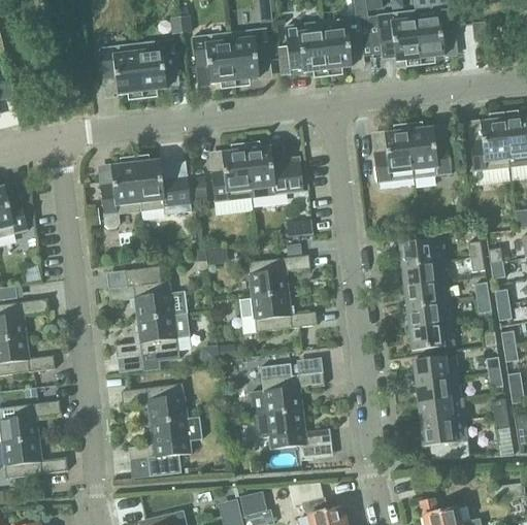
[(366,0),(367,8),(381,7),(380,0),(366,0)]
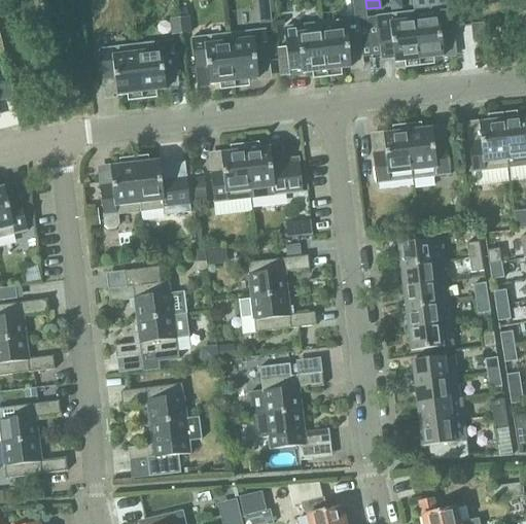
[(269,2),(257,3),(259,21),(271,20),(269,2)]
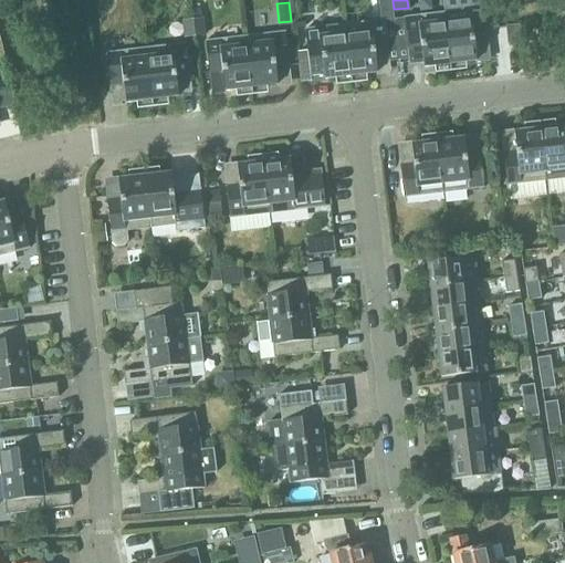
[(195,35),(206,34),(202,7),(194,8),(195,18),(192,18),(195,35)]
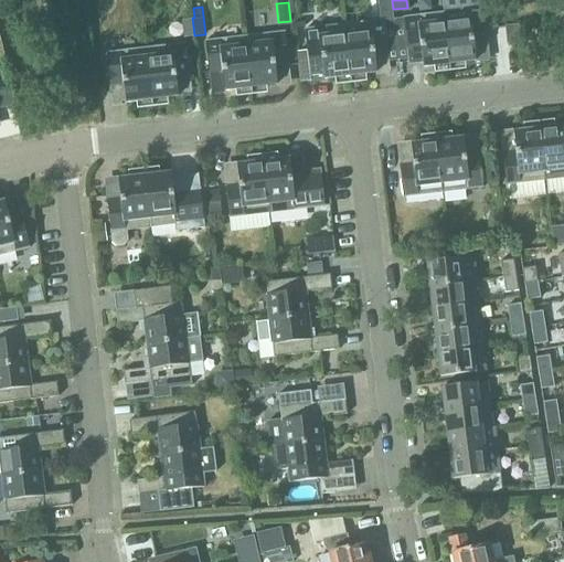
[(481,7),(443,11),(448,62),(475,59),(472,43),(486,41),(481,7)]
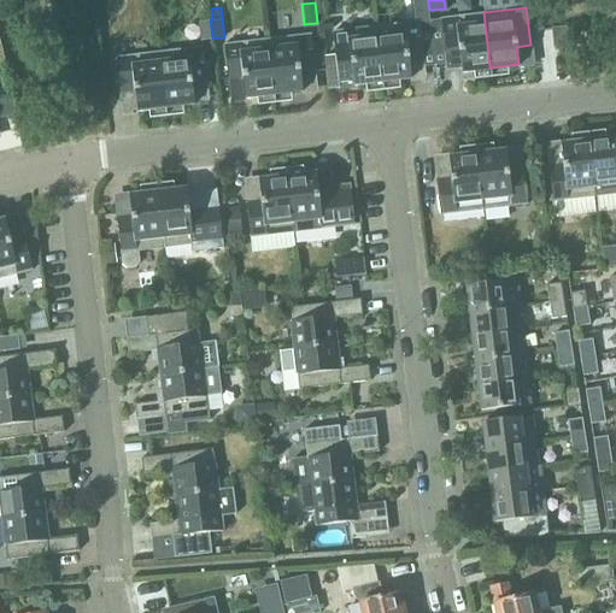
[(441,17),(429,19),(434,63),(446,62),(447,65),(461,63),(462,71),(490,68),(482,12),(441,17)]
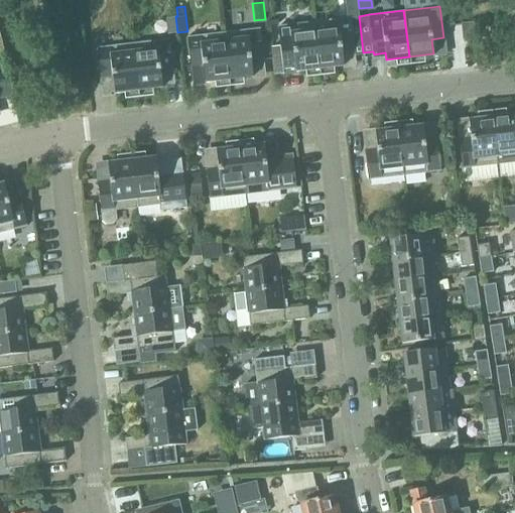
[(167,33),(177,32),(175,16),(166,17),(167,33)]
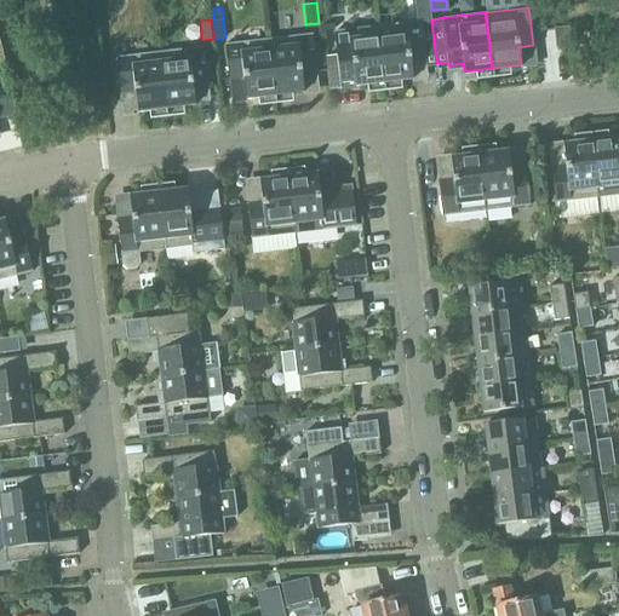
[(420,21),(377,26),(384,81),(413,78),(412,70),(427,68),(427,64),(436,63),(431,19),(420,21)]
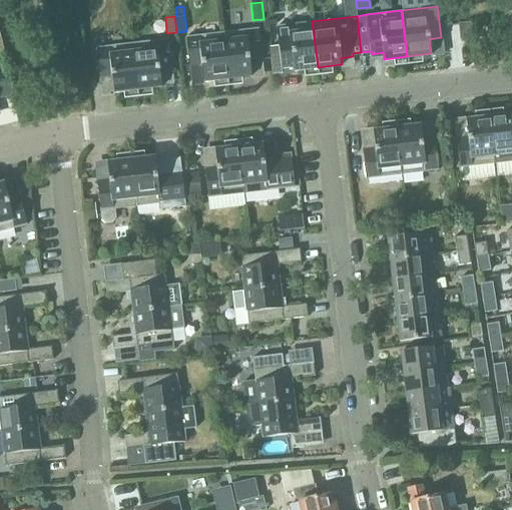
[(279,44),(269,45),(272,72),(283,71),(282,67),(294,65),(295,70),(318,67),(312,21),(277,25),(279,44)]
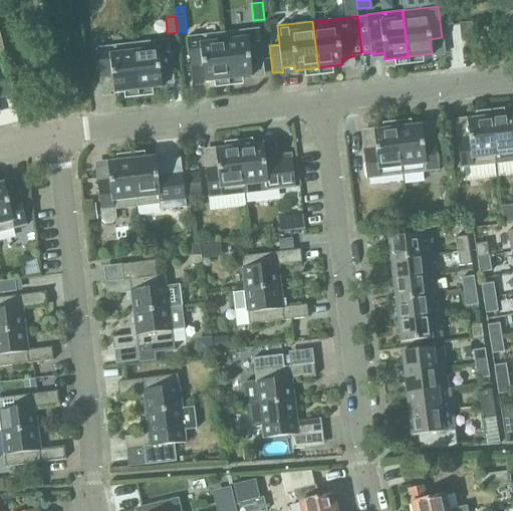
[(480,35),(491,34),(490,23),(479,24),(480,35)]
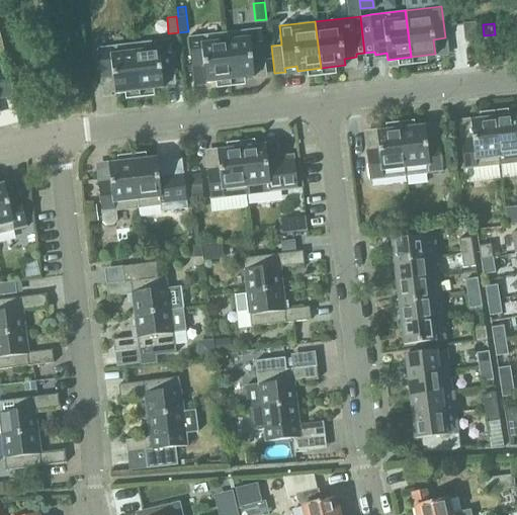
[(230,78),(254,75),(252,62),(263,61),(260,28),(224,32),(230,78)]
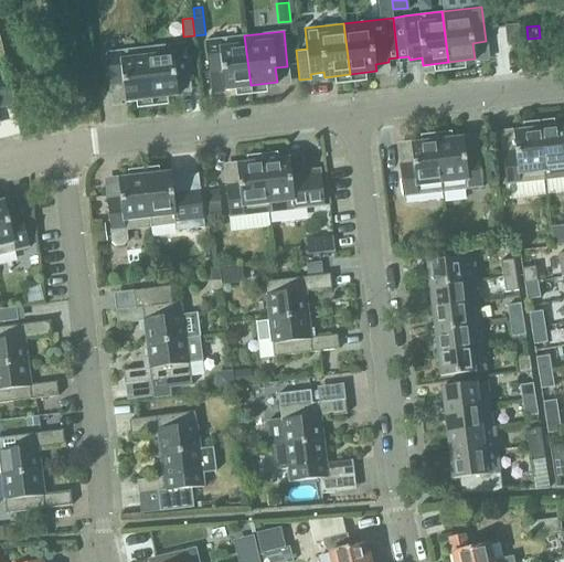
[(251,85),(244,35),(205,40),(209,75),(223,74),(225,88),(251,85)]
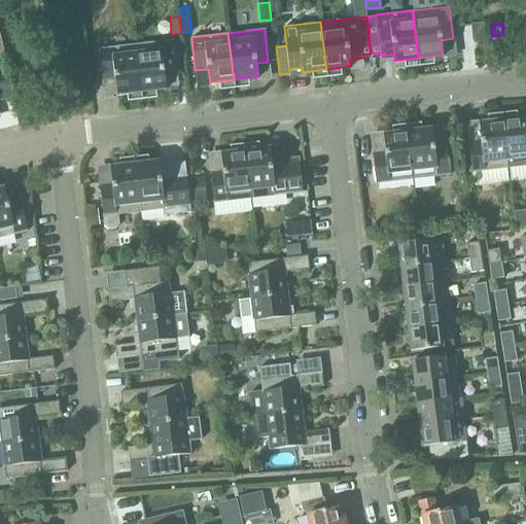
[(142,91),(166,89),(165,81),(177,80),(172,39),(136,44),(142,91)]
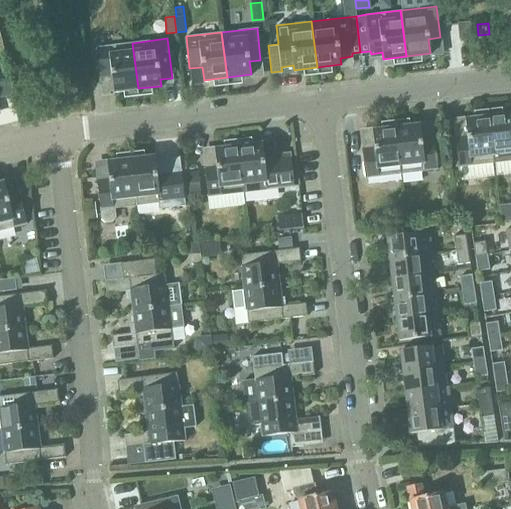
[(138,88),(132,43),(97,47),(101,79),(112,77),(114,91),(138,88)]
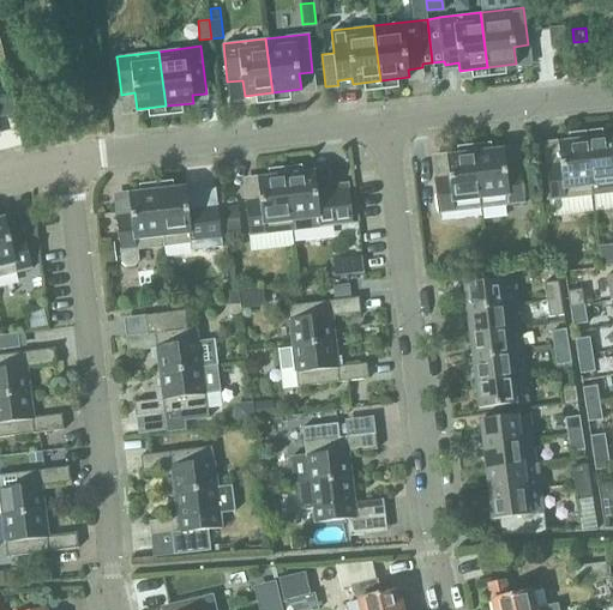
[(12,97),(0,100),(0,114),(16,110),(12,97)]
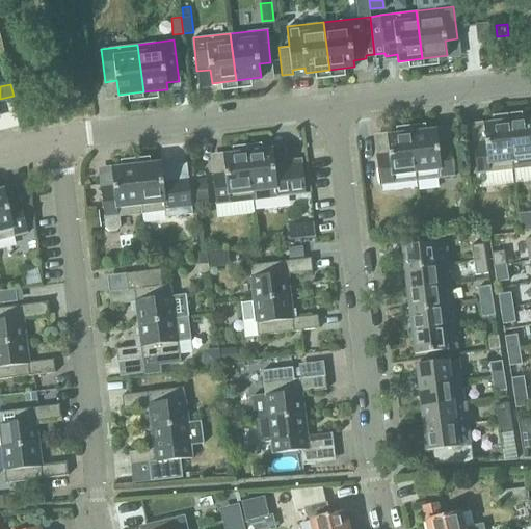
[(530,115),(507,118),(512,166),(530,163),(530,115)]
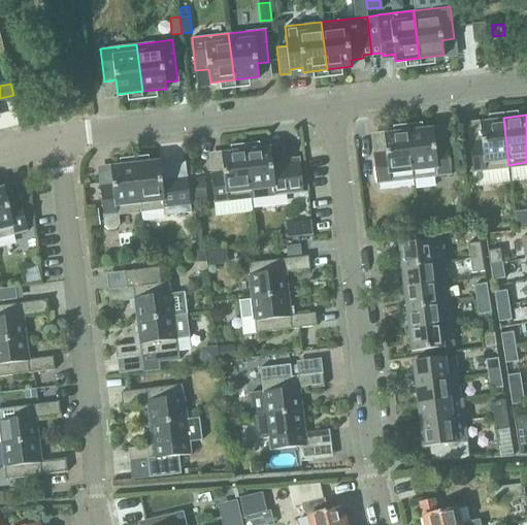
[(472,169),(508,165),(503,118),(479,121),(481,135),(468,136),(472,169)]
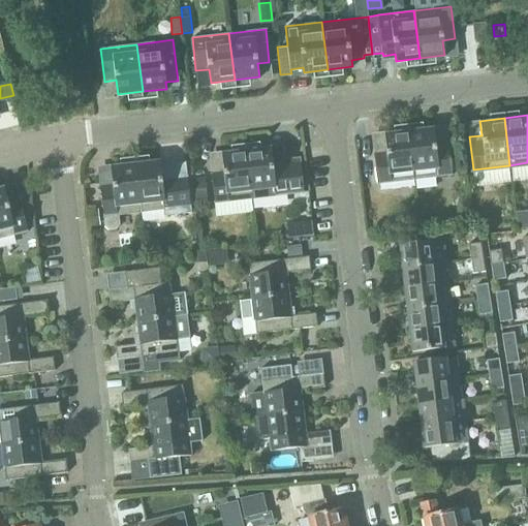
[(435,141),(433,126),(408,129),(414,177),(451,173),(447,140),(435,141)]
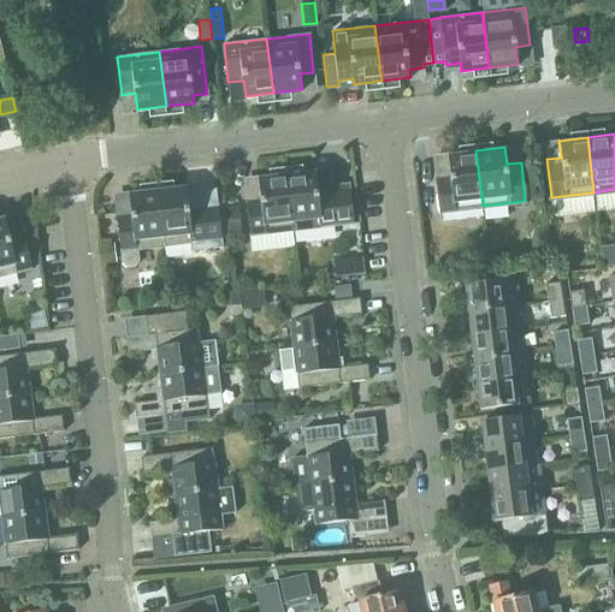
[(441,211),(483,206),(475,150),(448,154),(449,171),(436,173),(441,211)]
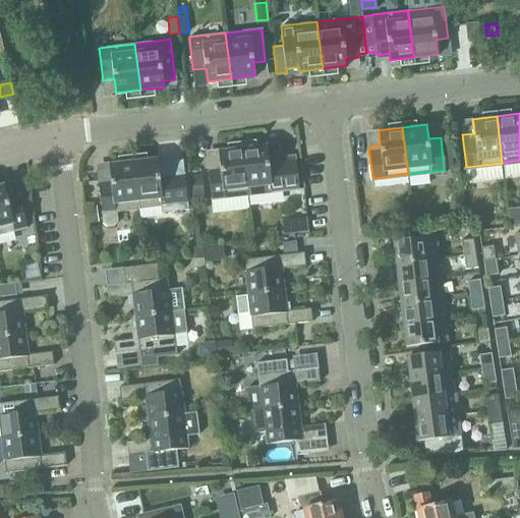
[(267,144),(241,147),(247,194),(284,189),(299,187),(295,154),(268,158),(267,144)]
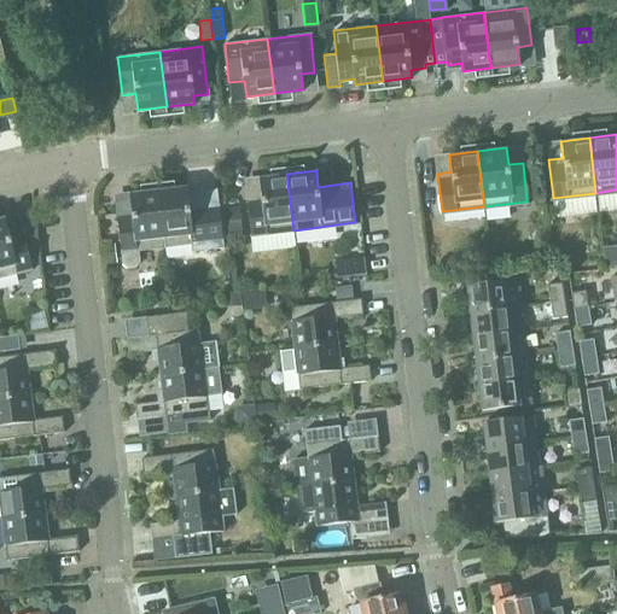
[(260,185),(244,186),(250,235),(251,235),(294,231),(286,174),(258,177),(260,185)]
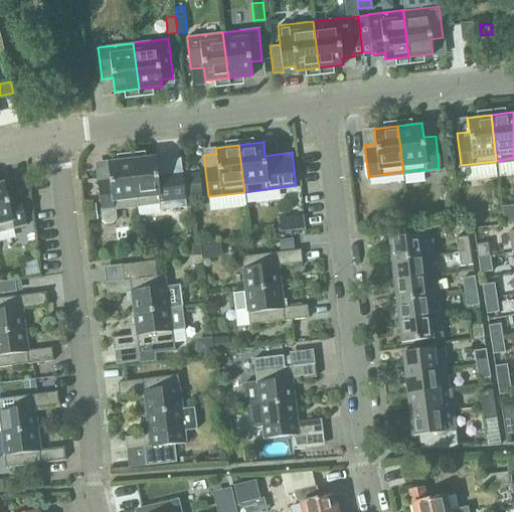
[(156,164),(155,156),(132,159),(138,205),(161,202),(162,208),(186,205),(180,158),(167,159),(167,162),(156,164)]
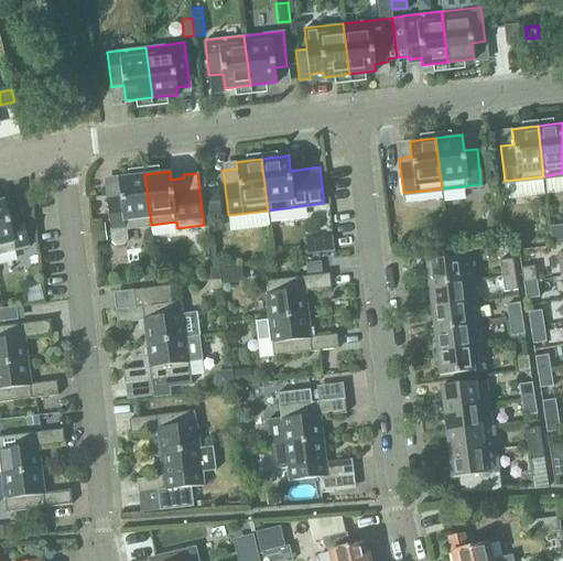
[(117,183),(105,184),(110,229),(111,240),(116,244),(123,243),(127,238),(126,228),(150,225),(143,174),(117,177),(117,183)]
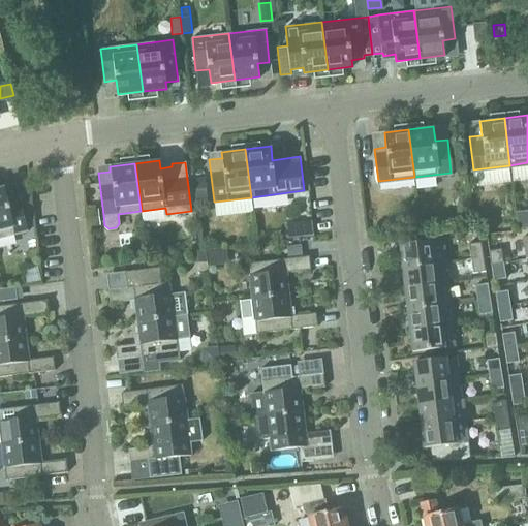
[(197,199),(210,197),(207,175),(194,176),(197,199)]
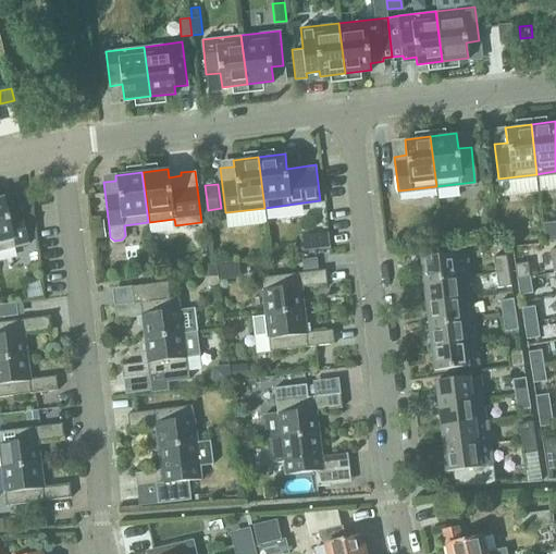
[(7,204),(4,196),(0,197),(0,249),(29,242),(20,200),(7,204)]
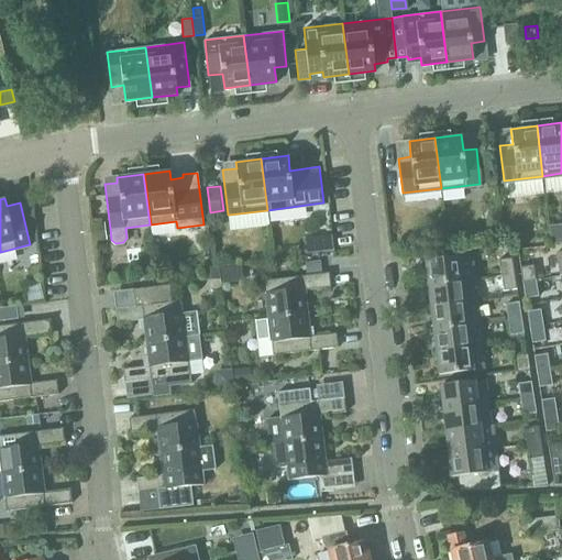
[(91,233),(92,239),(101,238),(99,220),(99,217),(90,218),(90,226),(91,233)]
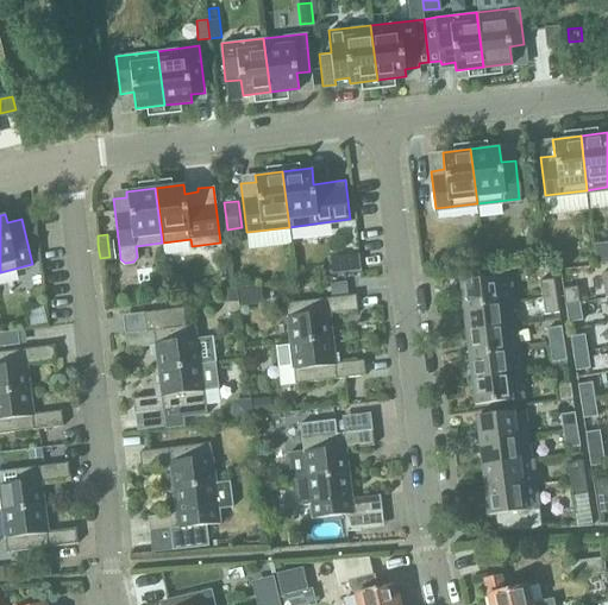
[(596,260),(607,258),(607,241),(595,243),(596,260)]
